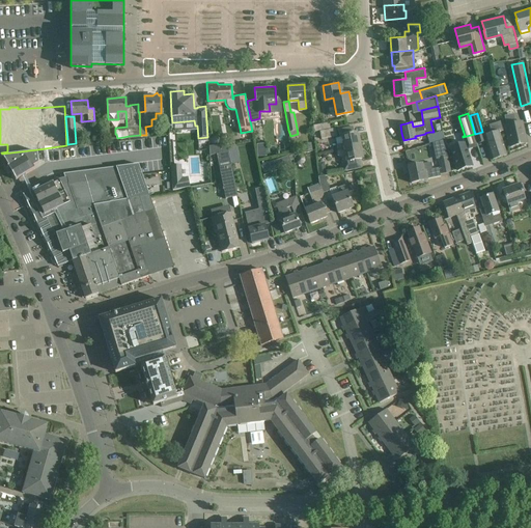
[(492,131),(483,134),(492,158),(506,153),(499,130),(503,129),(500,119),(488,122),(492,131)]
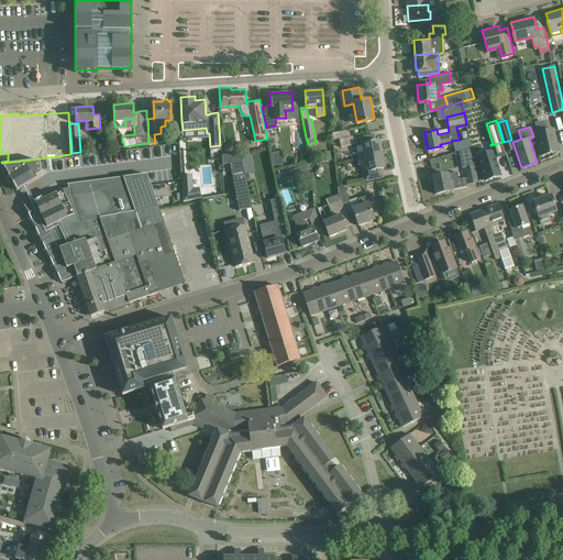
[(332,131),(332,138),(350,133),(349,128),(332,131)]
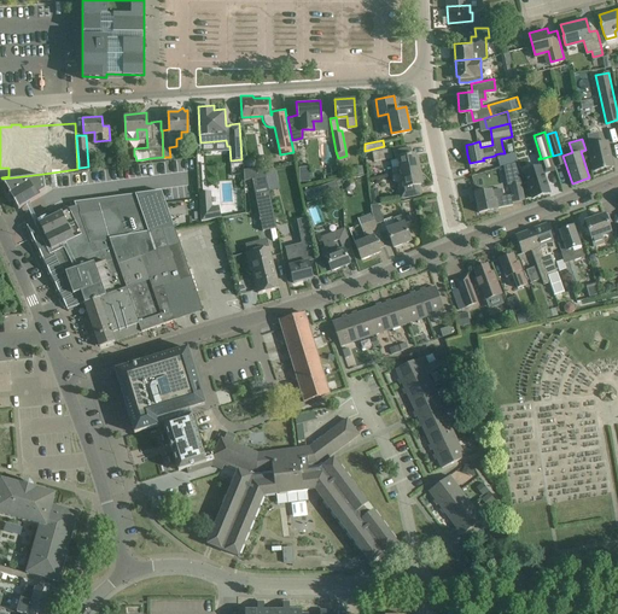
[(606,167),(610,165),(611,164),(613,164),(608,140),(588,144),(593,168),(605,165),(606,167)]
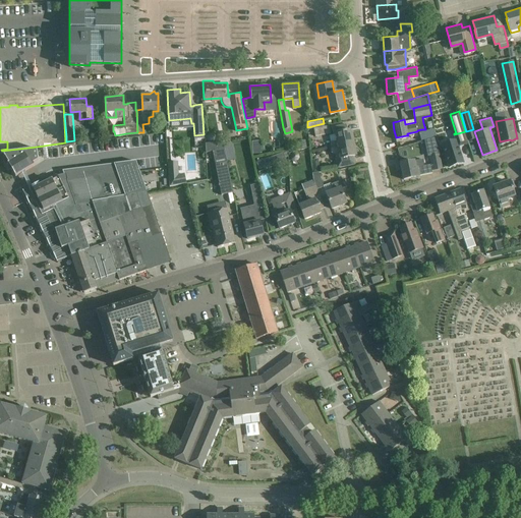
[(334,132),(329,132),(330,139),(332,146),(352,141),(351,136),(353,135),(352,128),(349,129),(349,128),(347,128),(346,122),(332,124),(334,132)]
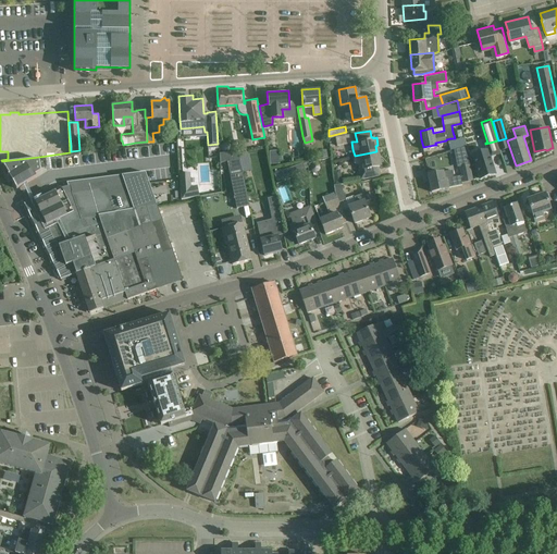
[(347,133),(346,132),(329,136),(335,135),(336,144),(353,140),(351,132),(347,133)]
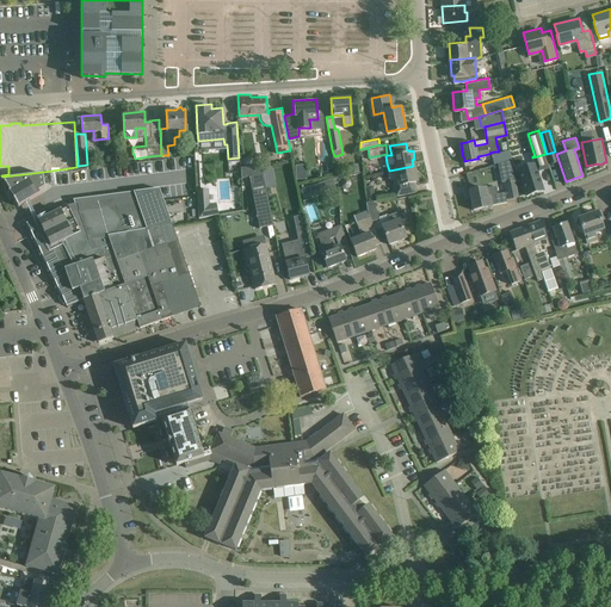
[(245,153),(241,156),(242,161),(246,165),(251,163),(253,160),(253,155),(250,152),(245,153)]
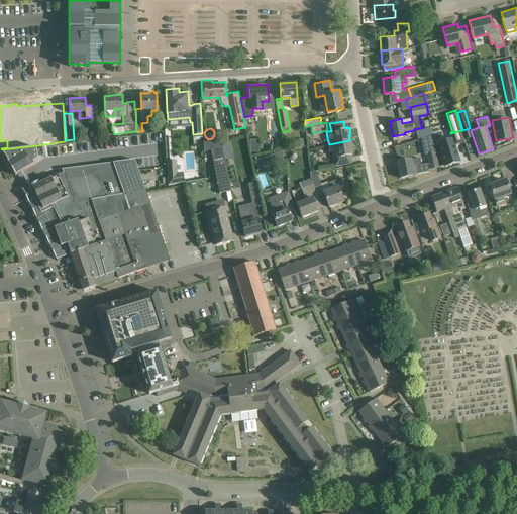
[(432,134),(424,136),(427,152),(430,167),(437,165),(435,150),(432,134)]
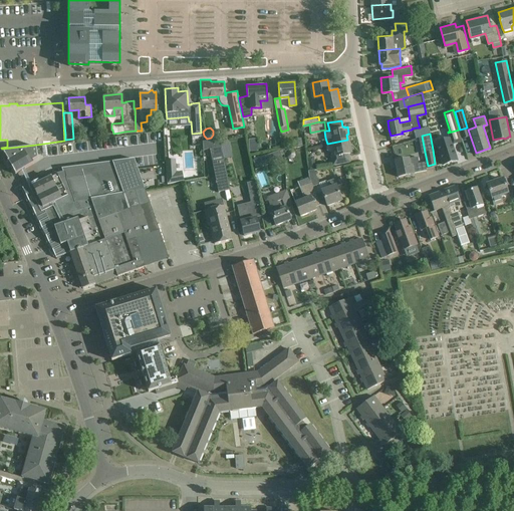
[(302,143),(301,136),(292,138),(294,145),(302,143)]
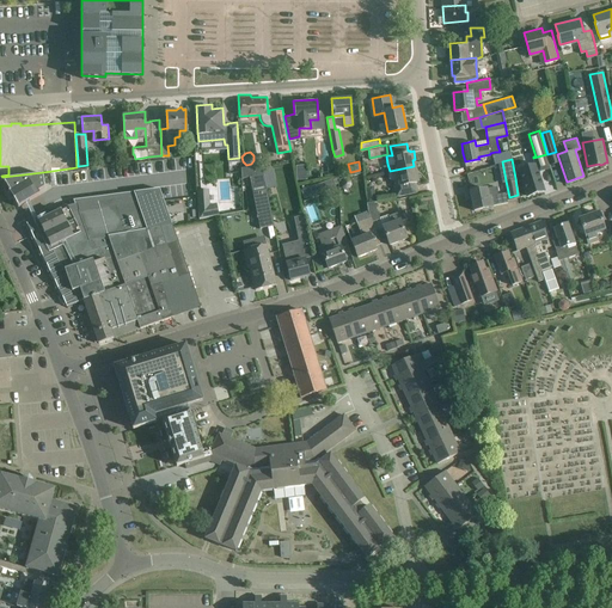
[(536,163),(519,167),(527,194),(544,188),(536,163)]
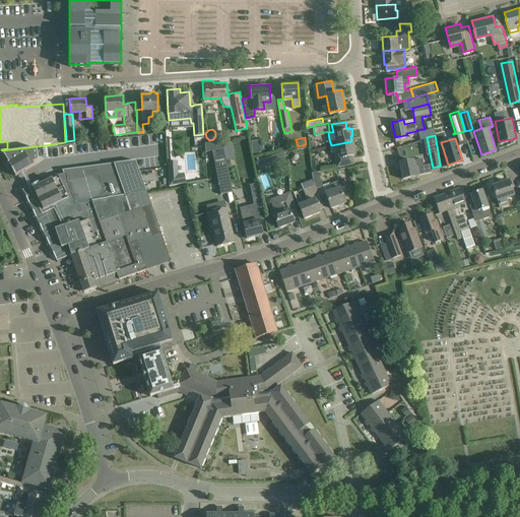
[(209,140),(205,141),(205,150),(212,148),(217,176),(220,192),(221,192),(229,191),(233,190),(226,158),(222,141),(222,139),(209,140)]
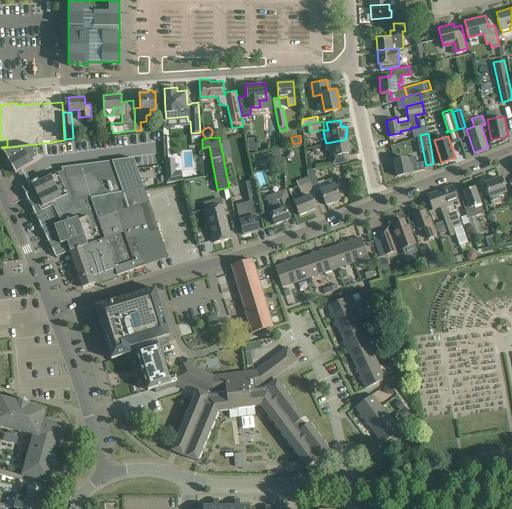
[(228,137),(219,139),(223,156),(231,154),(228,137)]
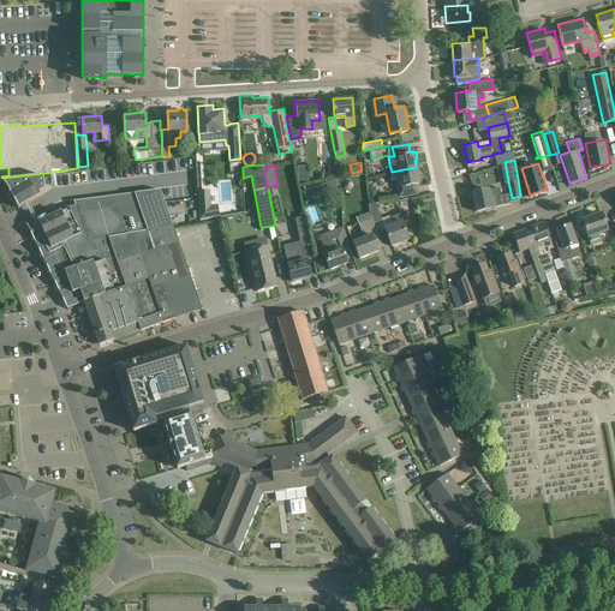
[(308,165),(298,166),(298,179),(309,179),(308,165)]
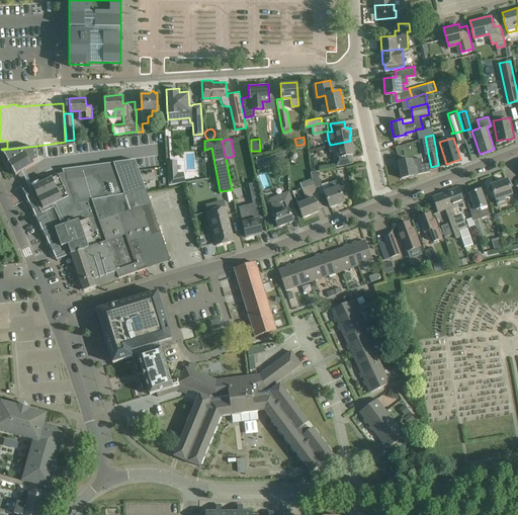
[(352,161),(351,153),(352,153),(354,152),(353,145),(351,145),(350,141),(330,145),(329,147),(329,150),(332,152),(337,151),(338,155),(334,156),(335,163),(338,164),(352,161)]
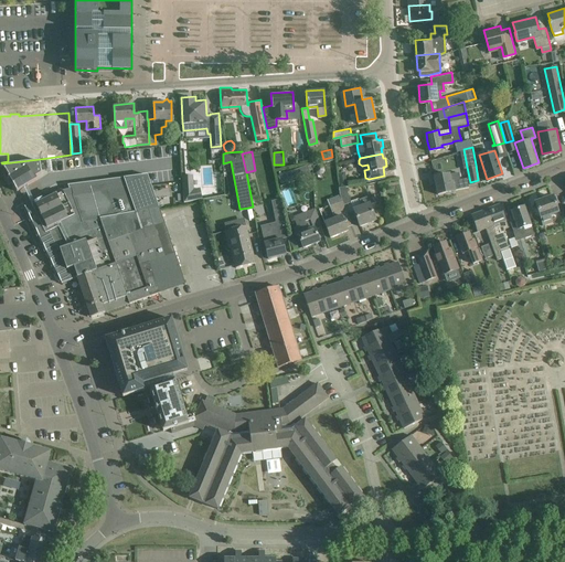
[(9,176),(12,181),(13,182),(17,188),(17,189),(38,177),(36,175),(41,171),(40,159),(2,163),(6,168),(2,170),(6,176),(8,175),(9,176)]
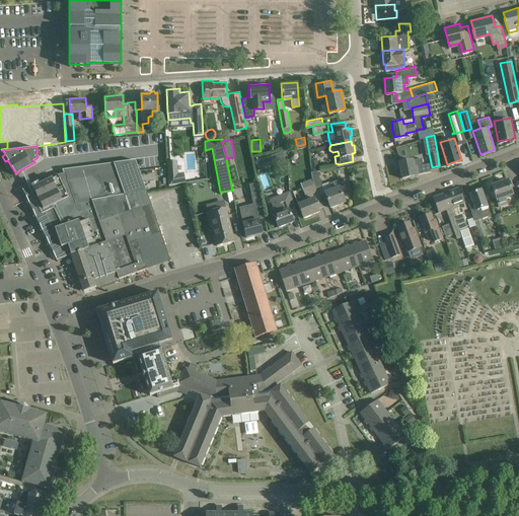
[(282,149),(255,159),(257,167),(285,157),(282,149)]
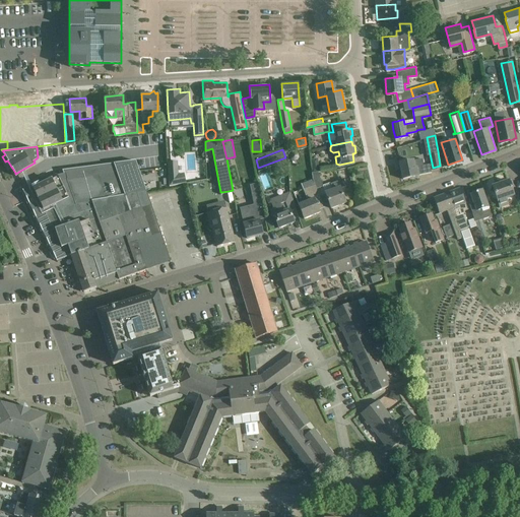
[(298,151),(295,149),(291,150),(289,153),(290,157),(294,159),(298,158),(299,154),(298,151)]
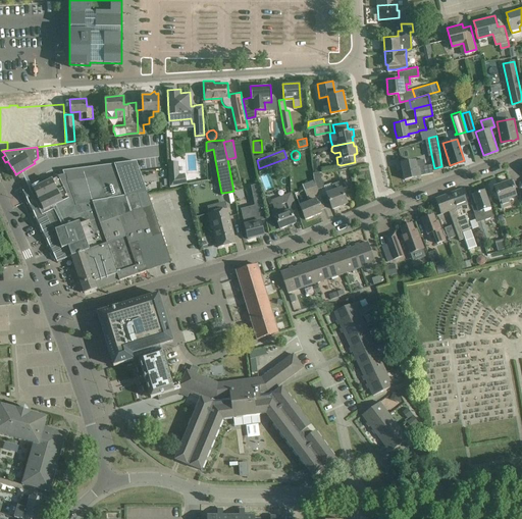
[(425,164),(423,157),(401,162),(404,177),(420,174),(419,173),(432,171),(431,162),(425,164)]
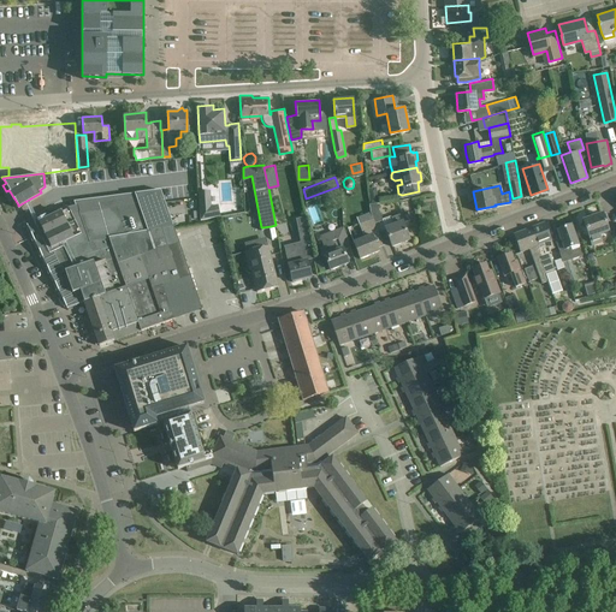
[(66,238),(41,251),(58,289),(67,306),(67,307),(84,299),(125,285),(118,261),(179,239),(176,231),(175,226),(173,224),(160,188),(73,198),(76,203),(77,203),(80,209),(117,203),(128,232),(69,243),(66,238)]
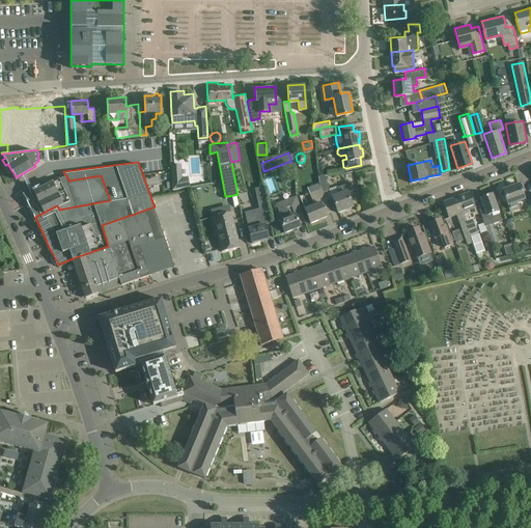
[(180,162),(171,163),(172,188),(190,185),(189,175),(182,176),(180,162)]
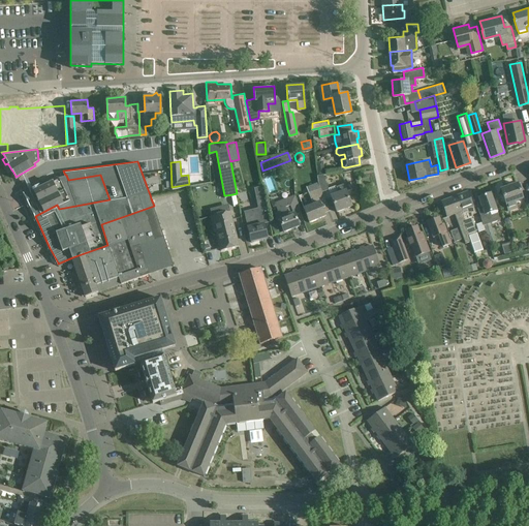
[(318,182),(320,186),(321,190),(329,188),(322,173),(317,174),(318,182)]
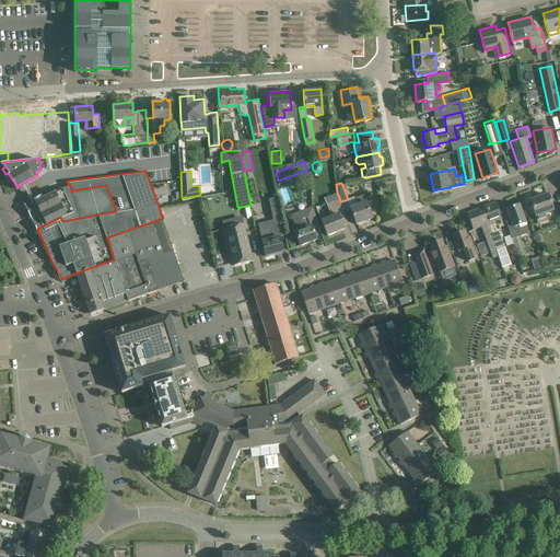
[(60,217),(62,221),(116,211),(106,185),(72,190),(70,185),(69,185),(46,190),(24,204),(36,228),(60,217)]
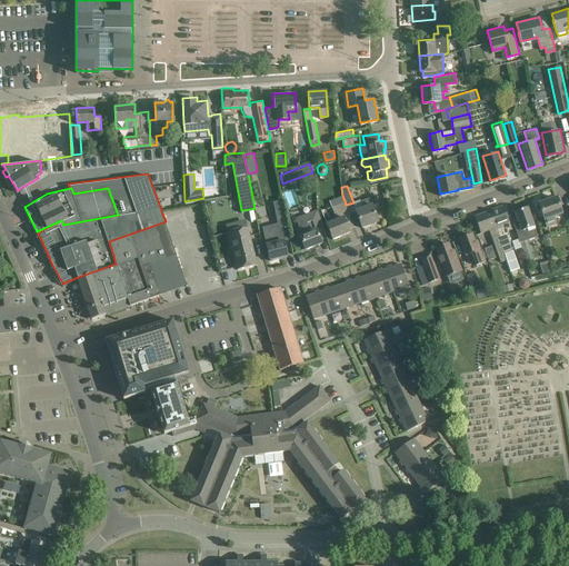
[(361,198),(353,201),(353,202),(356,209),(362,226),(378,220),(372,205),(379,201),(376,194),(361,199),(361,198)]
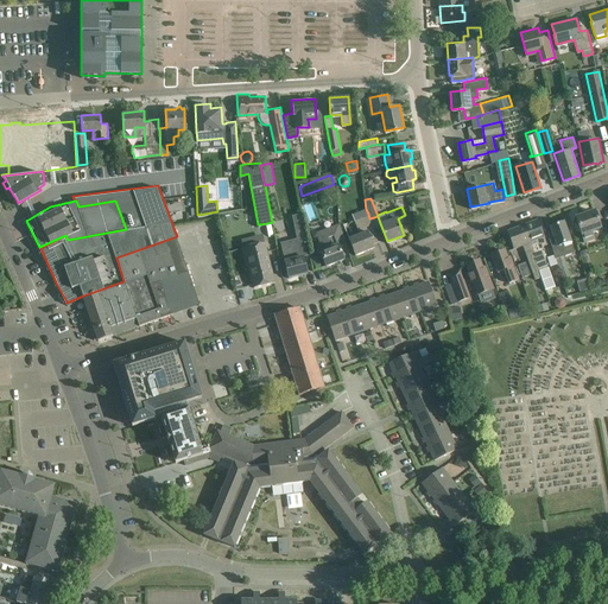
[(600,226),(597,217),(601,217),(597,208),(576,215),(584,240),(594,236),(591,229),(600,226)]
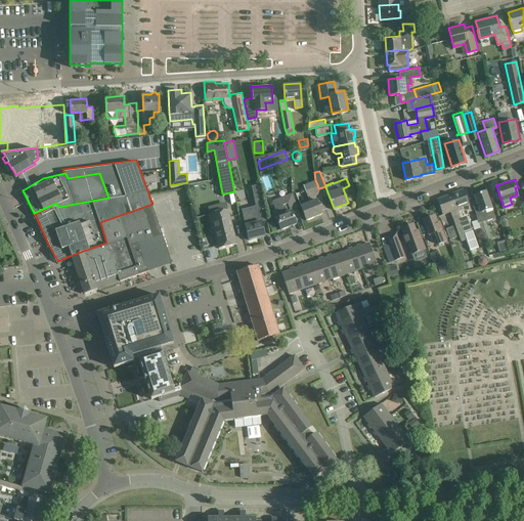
[(318,188),(317,184),(305,189),(310,201),(301,205),(306,218),(321,212),(315,197),(320,194),(321,198),(322,198),(318,188)]
